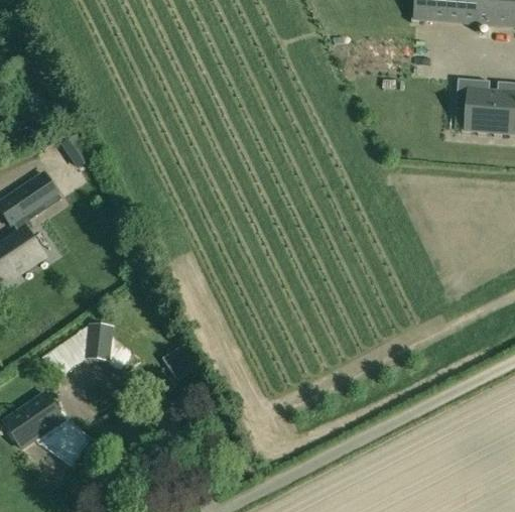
[(416,0),(415,14),(411,13),(410,20),(417,21),(418,18),(514,25),(514,0),(416,0)]
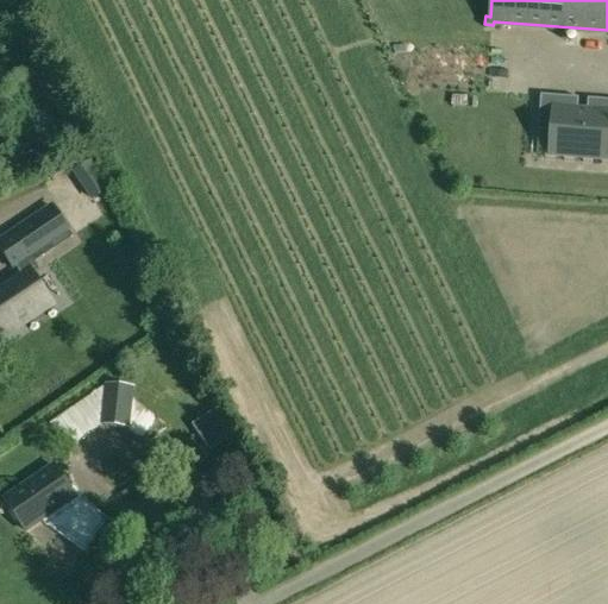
[(607,133),(607,132),(607,96),(587,95),(585,107),(576,106),(577,95),(539,92),(537,127),(551,129),(550,146),(545,146),(544,156),(553,156),(553,152),(563,153),(563,157),(572,158),(572,153),(582,155),(582,158),(591,159),(591,155),(601,156),(600,159),(607,159),(607,151),(606,151),(607,133)]
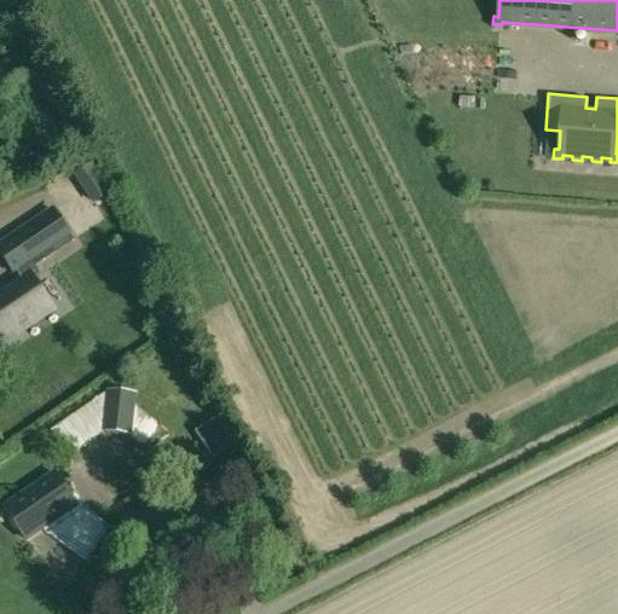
[(104,178),(92,158),(76,169),(88,187),(104,178)]
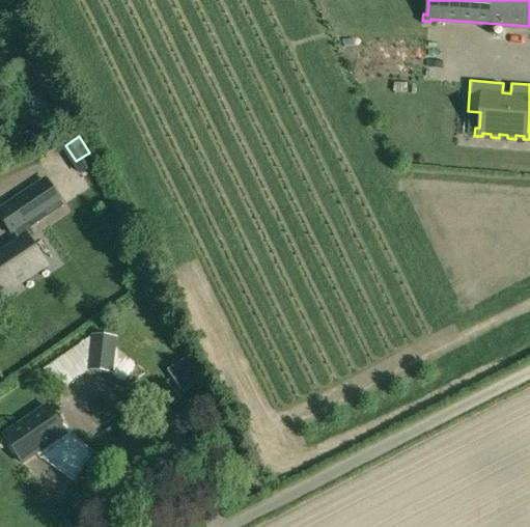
[(7,244),(0,248),(0,284),(18,274),(20,278),(44,261),(25,234),(32,229),(28,224),(45,214),(43,210),(46,207),(31,186),(0,205),(0,215),(8,227),(9,226),(18,237),(7,244)]
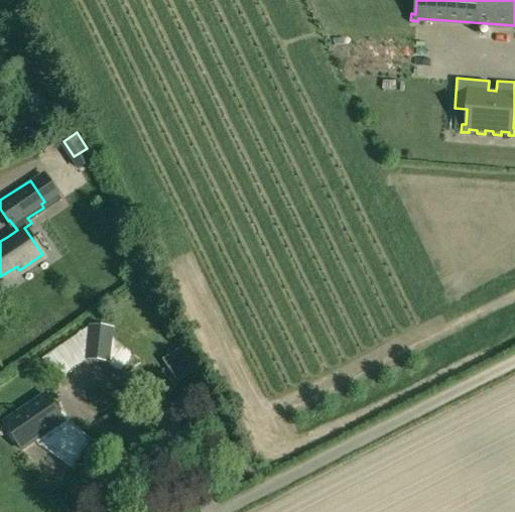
[(113,327),(88,324),(84,358),(110,361),(113,327)]
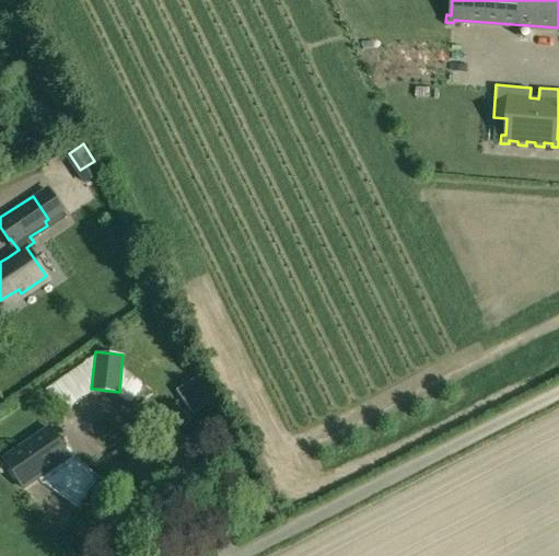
[(195,373),(175,387),(191,412),(212,397),(195,373)]
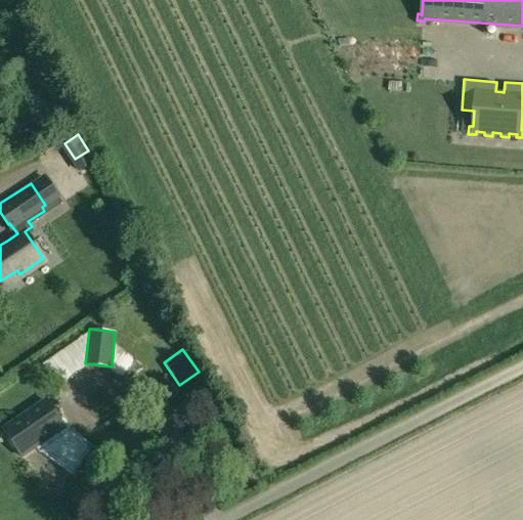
[(2,426),(20,453),(37,442),(41,448),(40,448),(71,471),(90,444),(93,446),(94,445),(89,441),(84,437),(79,433),(74,428),(72,426),(71,426),(72,427),(63,433),(59,427),(63,424),(45,397),(2,426)]
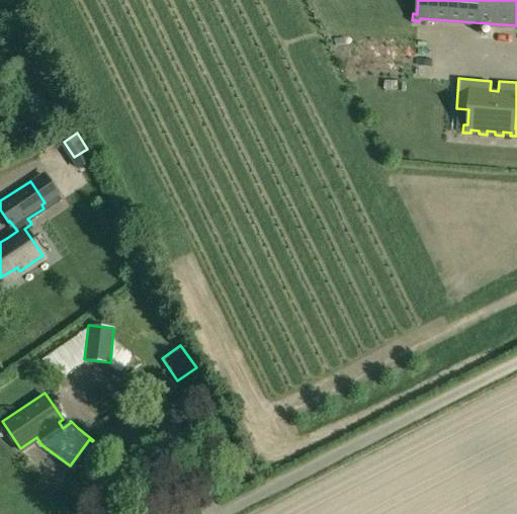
All buildings are outlined.
